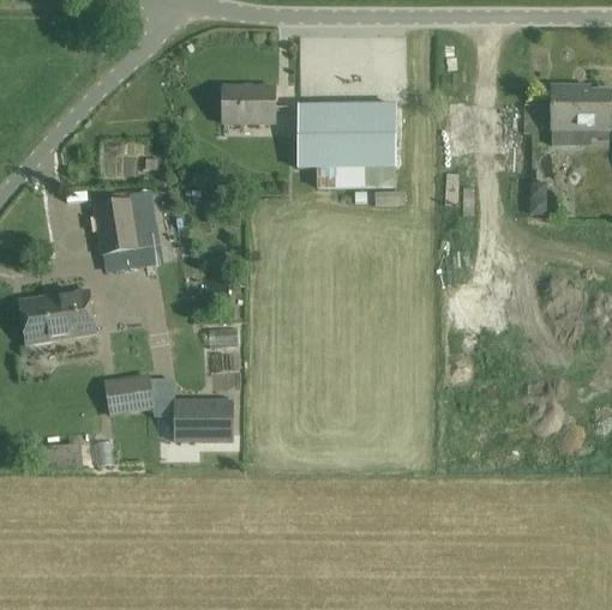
[(273,86),(221,86),(221,122),(273,122),(273,86)]
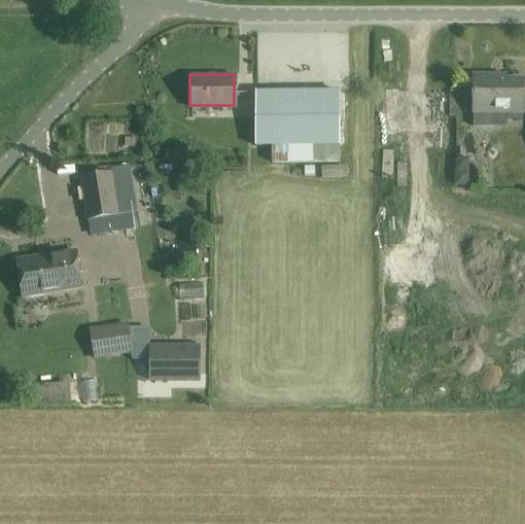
[(489,79),(489,75),(471,74),(471,109),(521,109),(521,79),(489,79)]
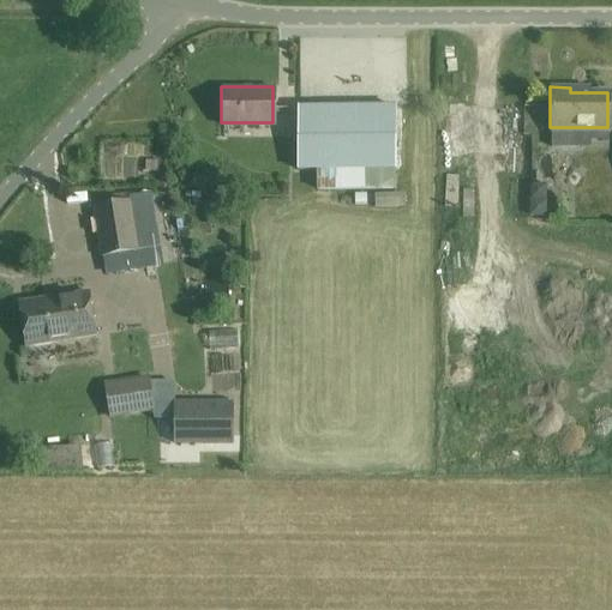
[(395,168),(394,168),(393,103),(297,103),(297,168),(316,168),(317,187),(395,187),(395,168)]
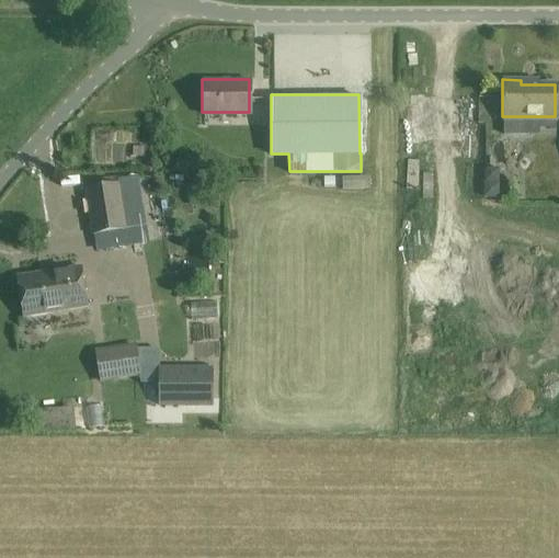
[(481,159),(482,177),(502,175),(501,158),(481,159)]
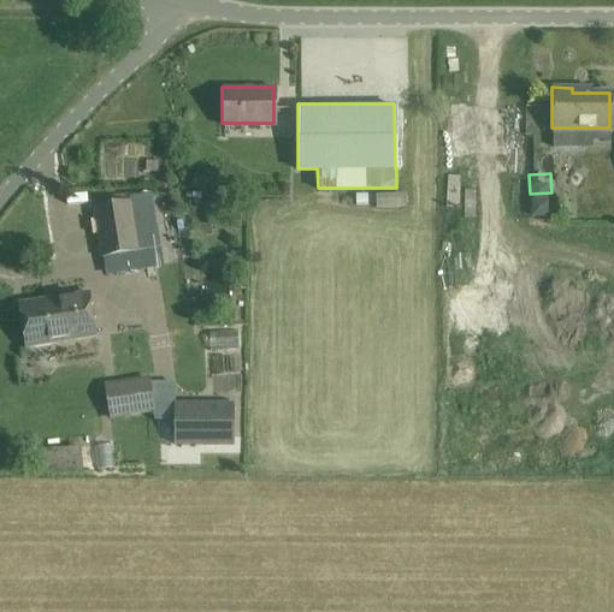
[(371,189),(371,205),(400,203),(399,189),(371,189)]
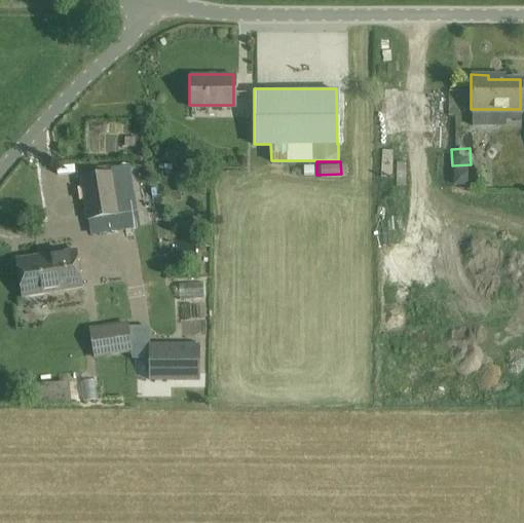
[(78,177),(84,219),(86,219),(88,233),(117,229),(118,234),(126,233),(125,225),(135,223),(132,209),(125,210),(118,169),(113,170),(112,162),(79,167),(80,177),(78,177)]
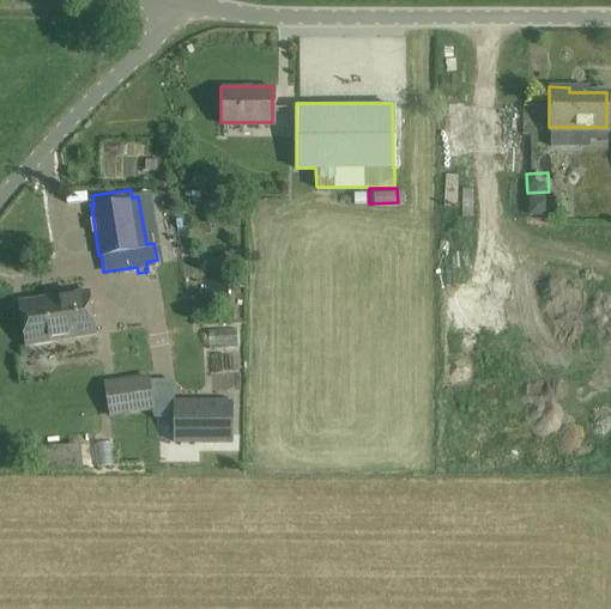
[(526,214),(543,214),(543,199),(527,198),(526,214)]
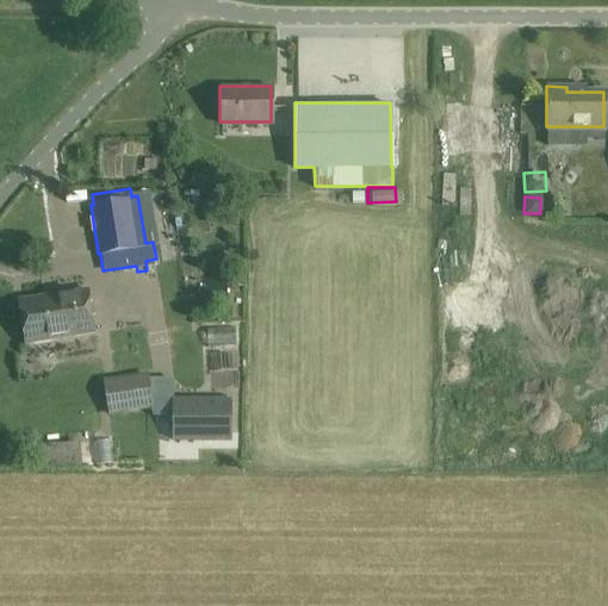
[(86,289),(19,300),(26,344),(92,333),(86,289)]
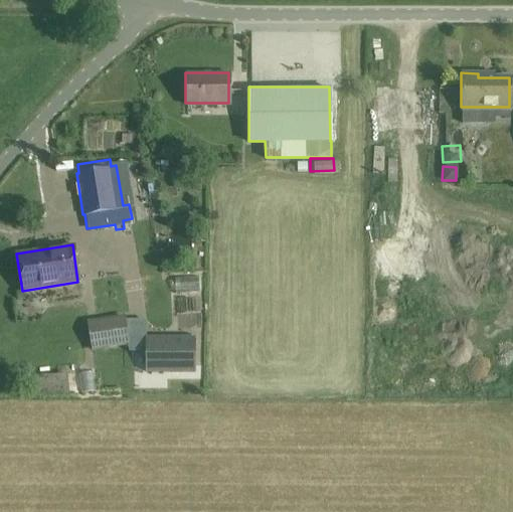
[(102,338),(127,334),(124,313),(98,317),(102,338)]
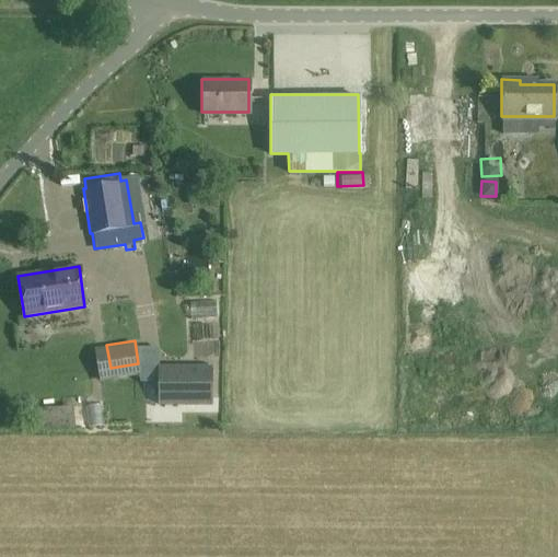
[(152,401),(206,399),(206,363),(152,363),(152,401)]
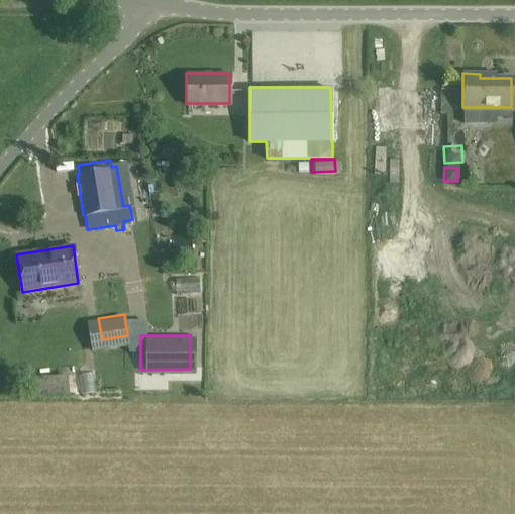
[(80,393),(91,392),(90,369),(80,369),(80,393)]
